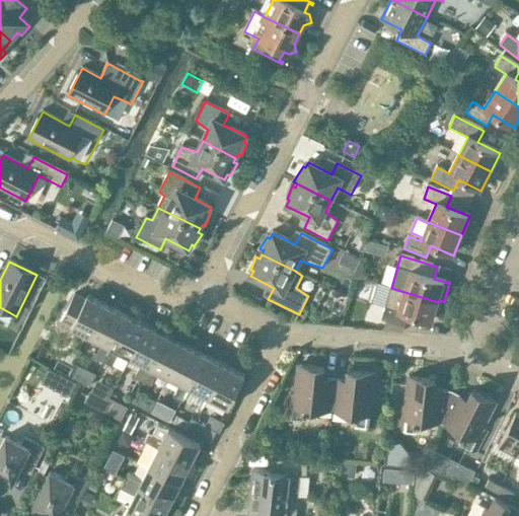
[(377,284),(372,303),(385,307),(381,320),(404,326),(409,315),(432,322),(438,302),(391,288),(377,284)]
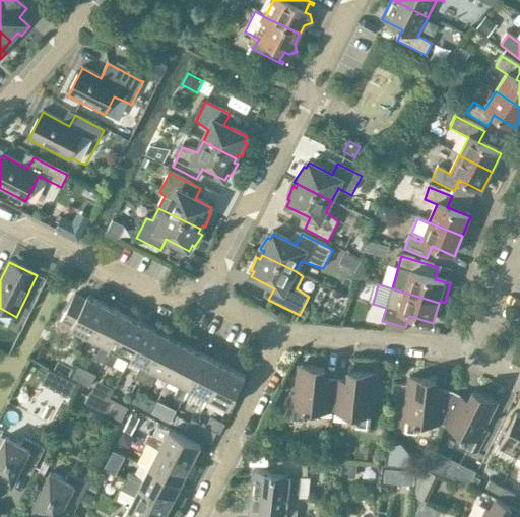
[(92,339),(109,308),(88,298),(86,301),(75,296),(61,323),(92,339)]
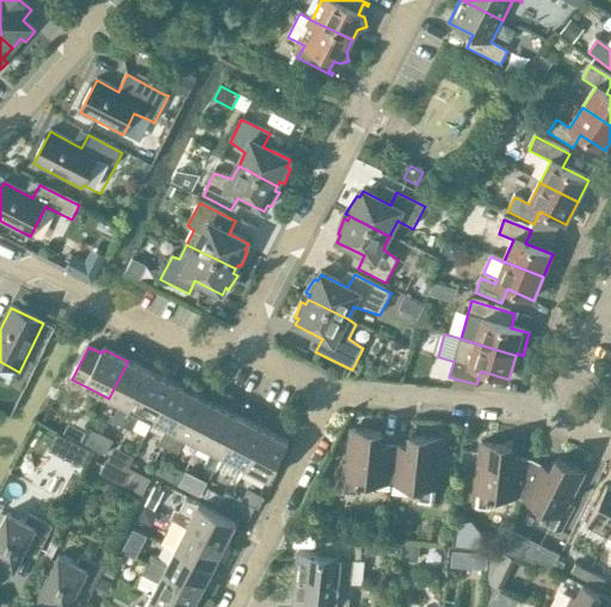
[(150,373),(128,361),(109,398),(122,406),(113,422),(123,427),(150,373)]
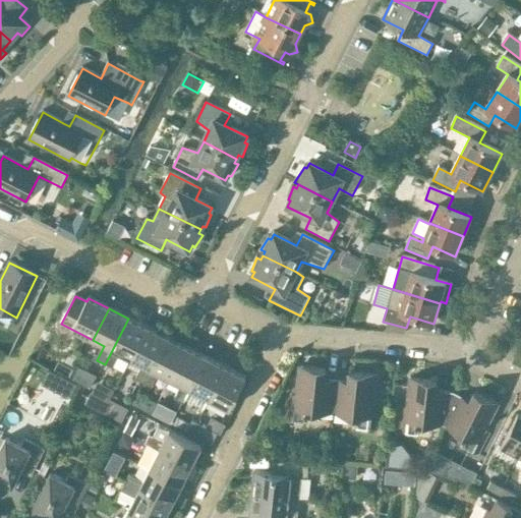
[(148,329),(128,319),(105,364),(113,368),(120,354),(131,360),(148,329)]
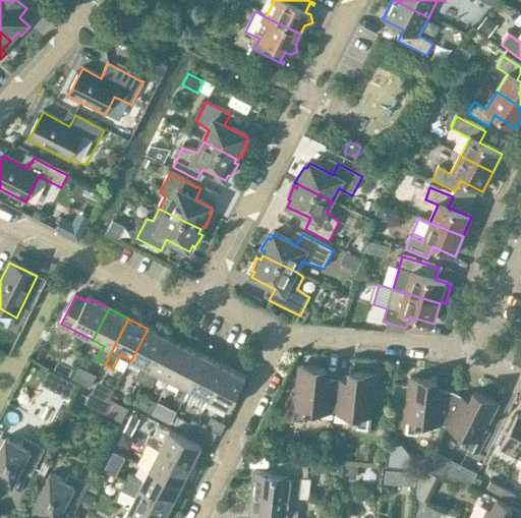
[(143,384),(167,338),(148,329),(131,360),(142,365),(135,380),(143,384)]
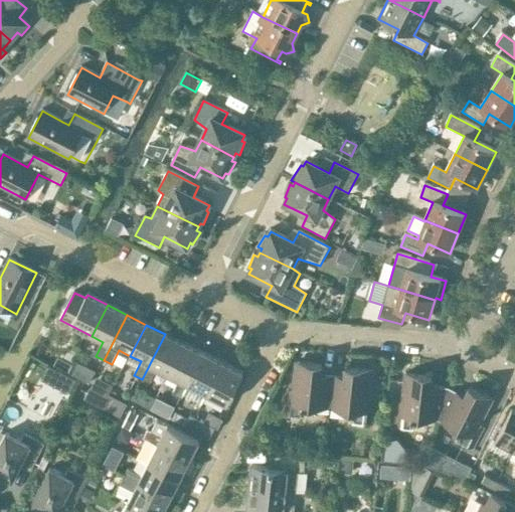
[(184,344),(165,334),(142,379),(150,384),(157,370),(169,375),(184,344)]
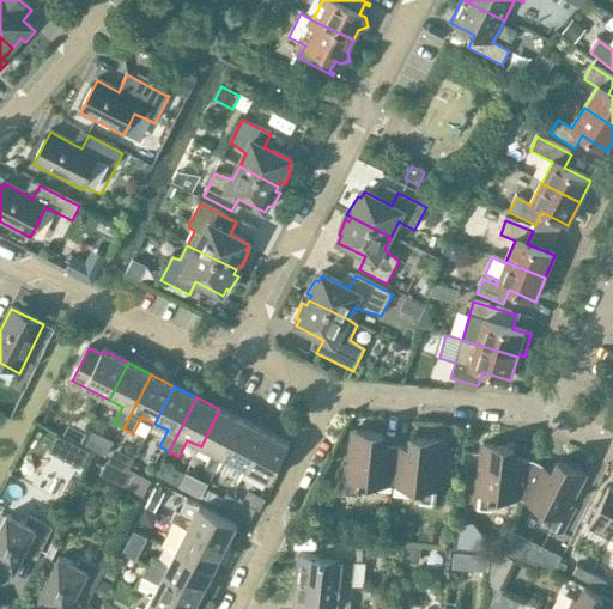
[(243,421),(219,409),(201,446),(214,454),(205,470),(216,475),(217,472),(243,421)]
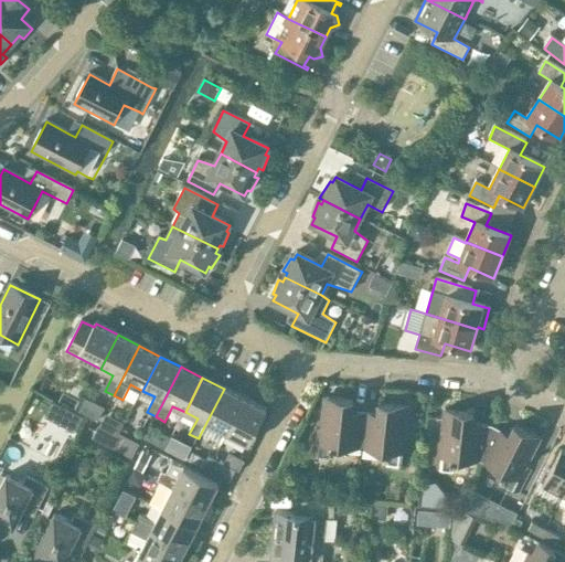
[(224,389),(200,435),(222,446),(227,434),(245,400),(224,389)]
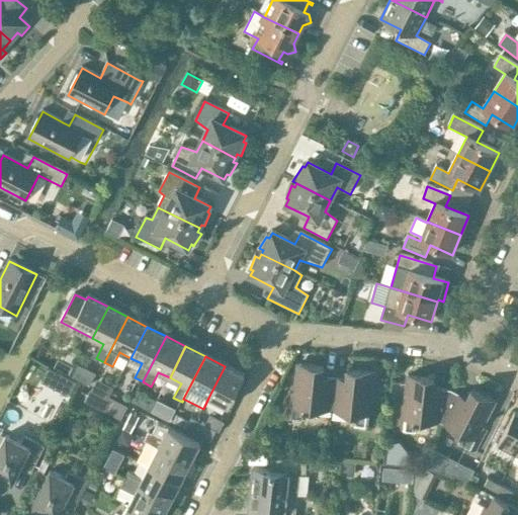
[(307,409),(332,411),(335,379),(323,378),(324,368),(297,365),(294,396),(289,395),(287,419),(306,421),(307,409)]
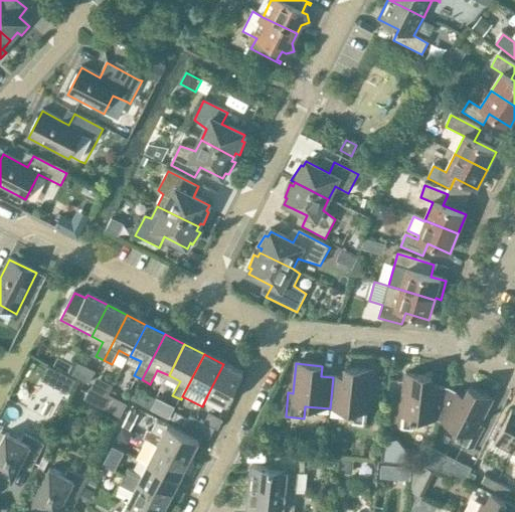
[(223,364),(207,395),(227,405),(243,374),(223,364)]
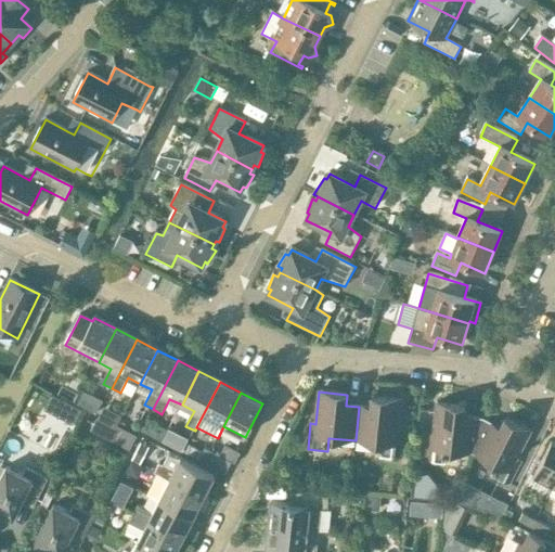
[(359,407),(356,440),(382,444),(381,457),(400,459),(402,433),(398,432),(401,400),(373,398),(372,408),(359,407)]
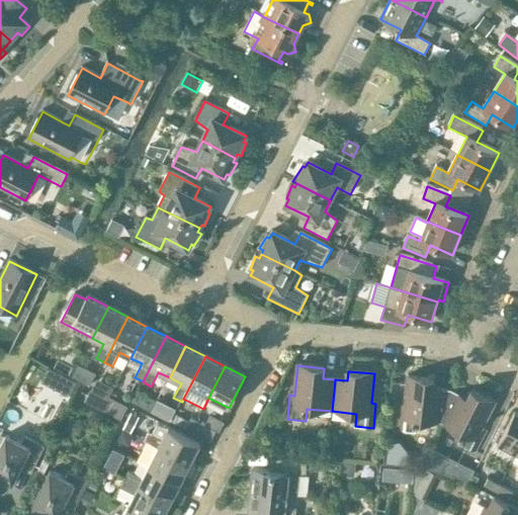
[(417,420),(442,423),(451,392),(433,390),(434,379),(408,377),(405,407),(400,406),(398,430),(416,432),(417,420)]
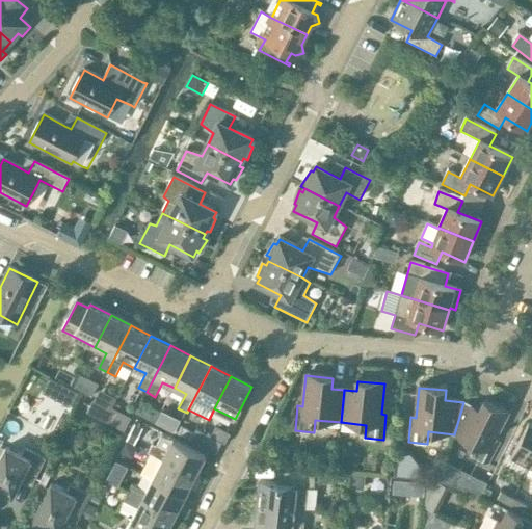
[(480,411),(463,402),(454,434),(477,446),(471,457),(487,466),(499,444),(495,441),(508,414),(484,401),(480,411)]
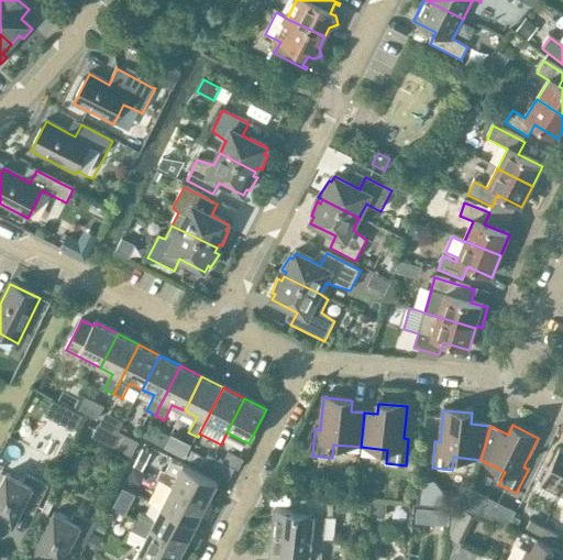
[(116,450),(122,438),(98,426),(92,438),(116,450)]
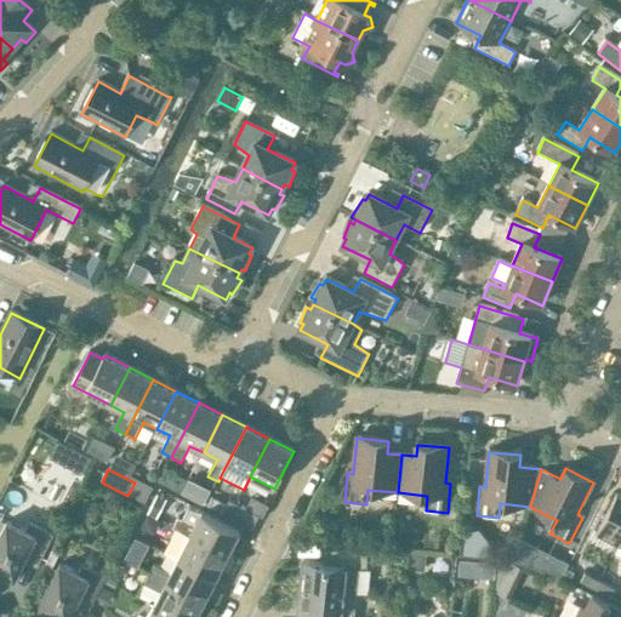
[(619,547),(620,540),(620,496),(617,495),(597,536),(619,547)]
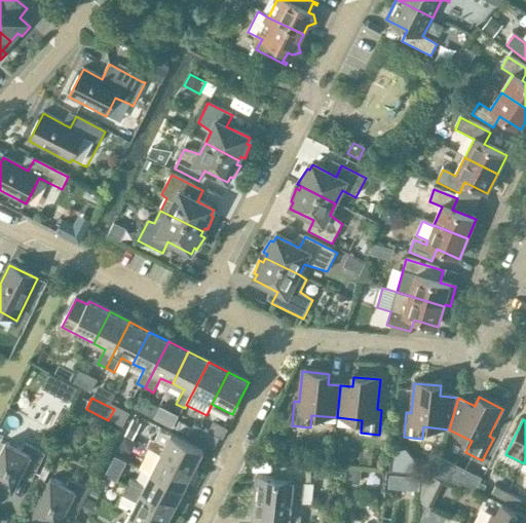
[(194,425),(188,437),(214,450),(220,439),(194,425)]
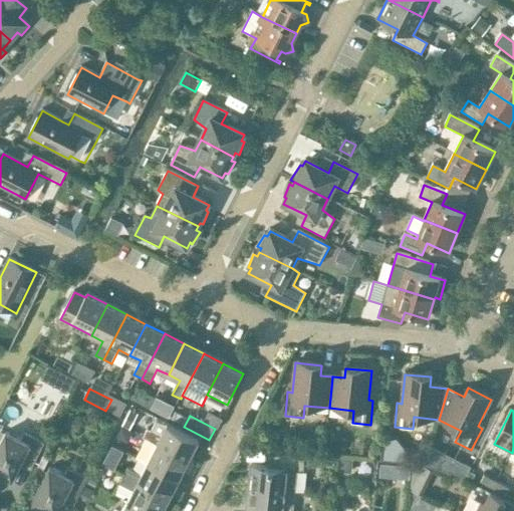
[(144,438),(189,461),(199,441),(158,421),(152,432),(148,430),(144,438)]
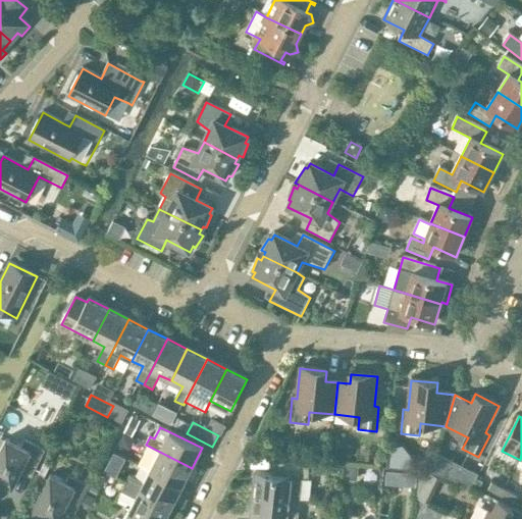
[(21,448),(6,440),(0,452),(0,482),(12,488),(22,469),(34,474),(45,452),(25,442),(21,448)]
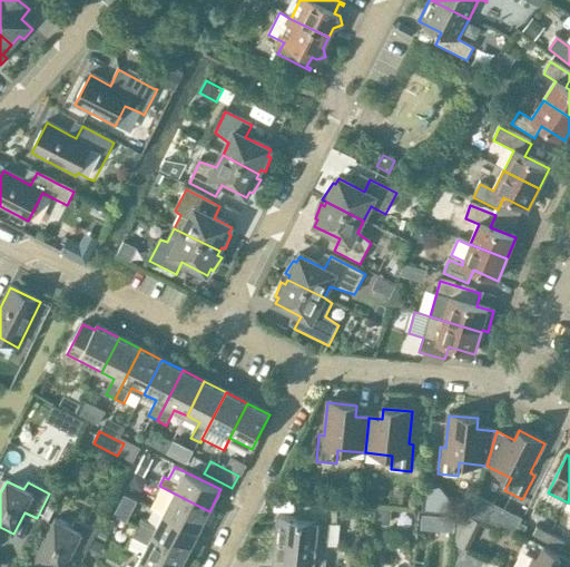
[(163,488),(153,508),(164,515),(198,533),(209,511),(159,486),(158,487),(163,488)]
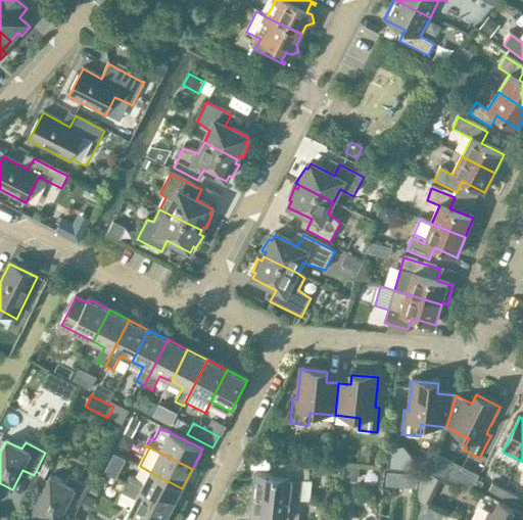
[(255,475),(253,498),(300,502),(302,481),(308,481),(310,468),(280,465),(278,477),(255,475)]
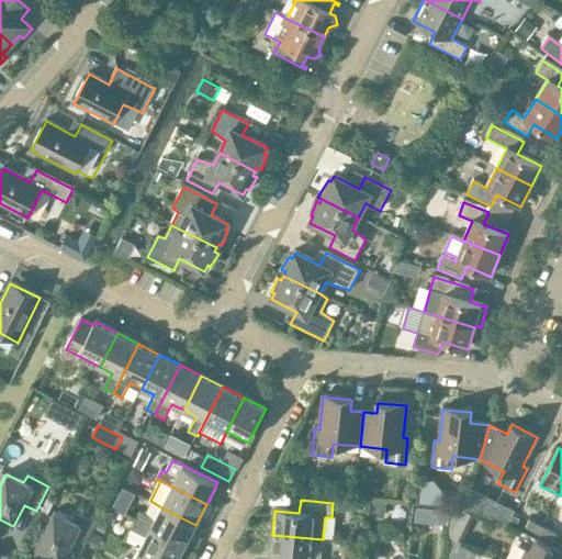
[(139,513),(135,521),(184,547),(186,545),(189,545),(192,539),(190,536),(195,525),(161,507),(155,521),(139,513)]
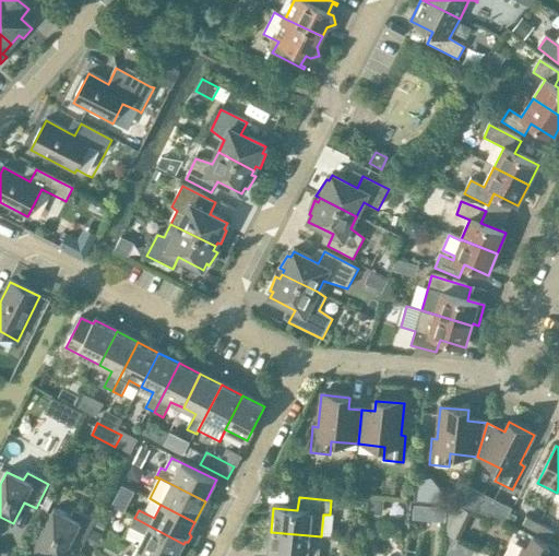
[(83,546),(92,530),(95,522),(74,511),(71,519),(54,510),(34,549),(47,555),(63,555),(71,541),(83,546)]
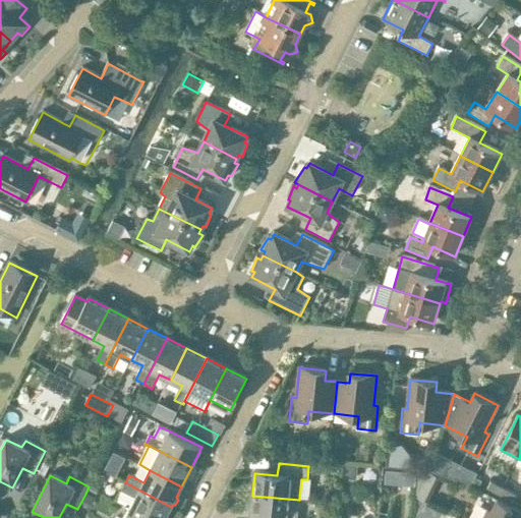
[(165,517),(171,507),(125,482),(121,492),(135,499),(129,510),(145,517),(165,517)]
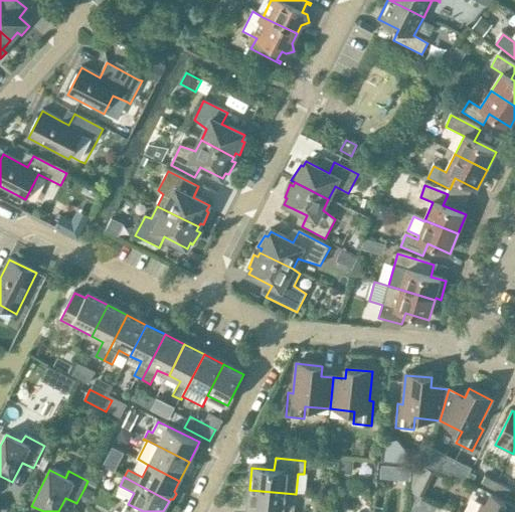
[(494,491),(498,484),(485,477),(481,484),(494,491)]
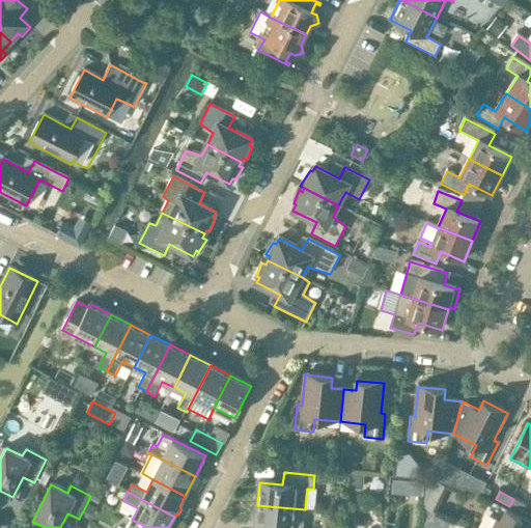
[(526,505),(513,499),(509,506),(522,512),(526,505)]
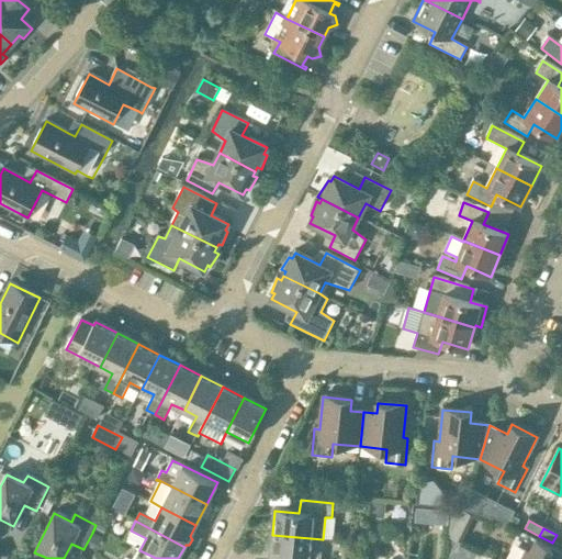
[(319,558),(323,539),(272,535),(270,558),(319,558)]
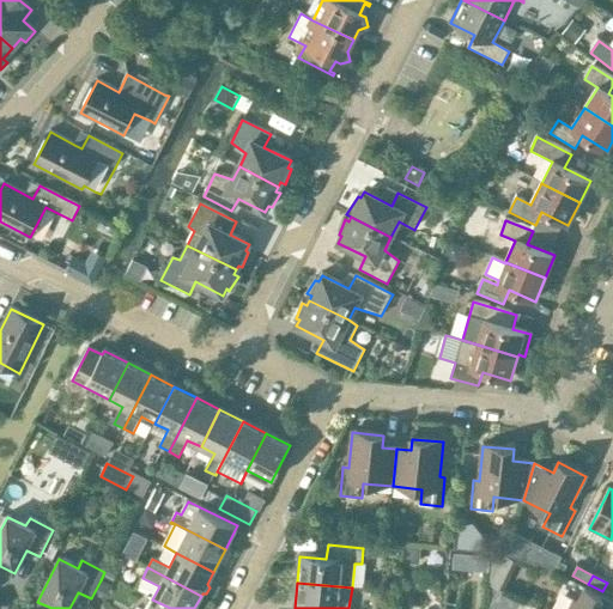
[(612,608),(612,602),(602,597),(602,598),(584,589),(578,602),(575,601),(570,608),(612,608)]
